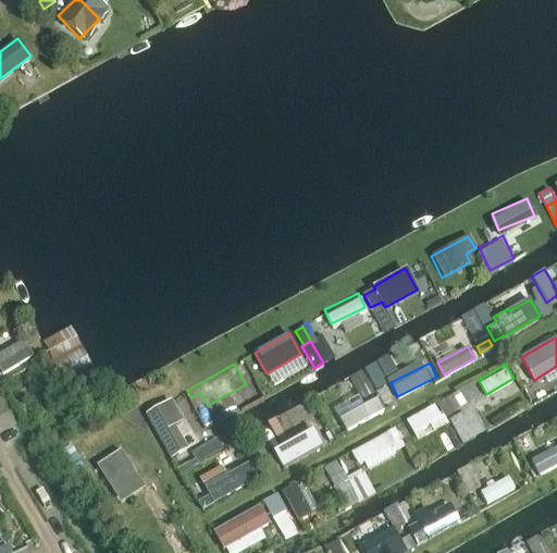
[(363,369),(311,396),(336,439),(386,409),(363,369)]
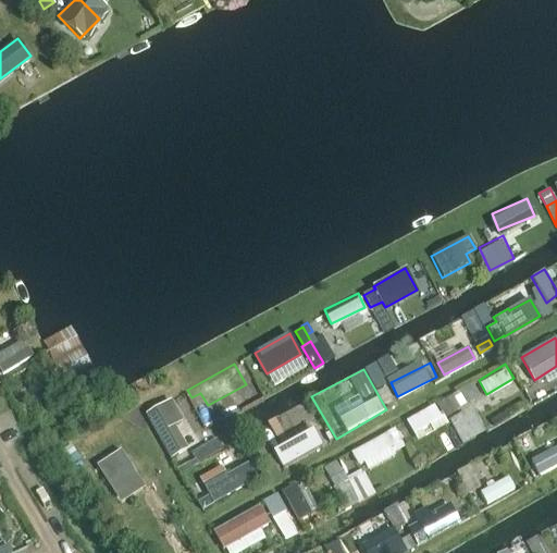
[(436,398),(406,416),(418,439),(449,420),(436,398)]
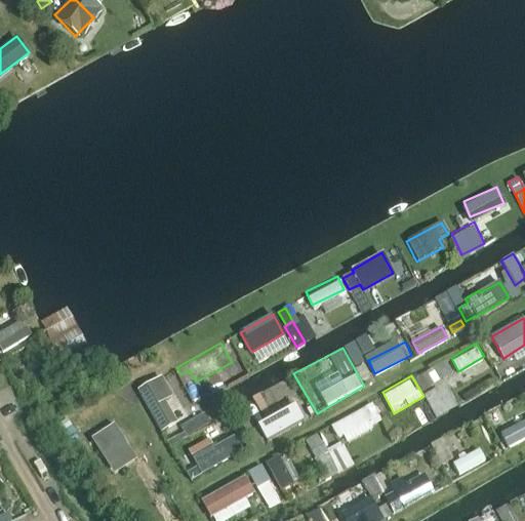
[(138,389),(161,429),(175,421),(166,403),(163,405),(161,400),(170,395),(160,376),(138,389)]
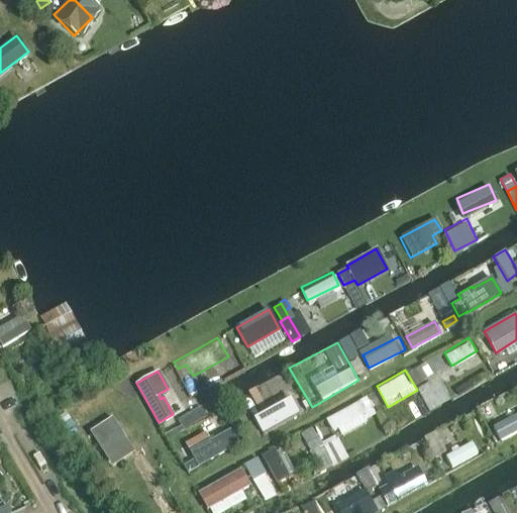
[(264,403),(276,424),(303,409),(292,388),(264,403)]
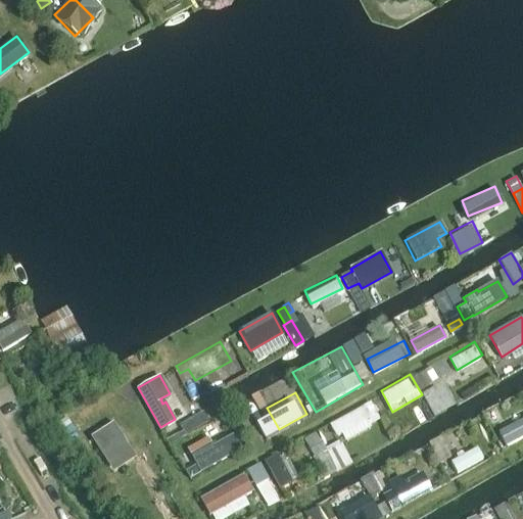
[(373,398),(332,418),(341,438),(382,419),(373,398)]
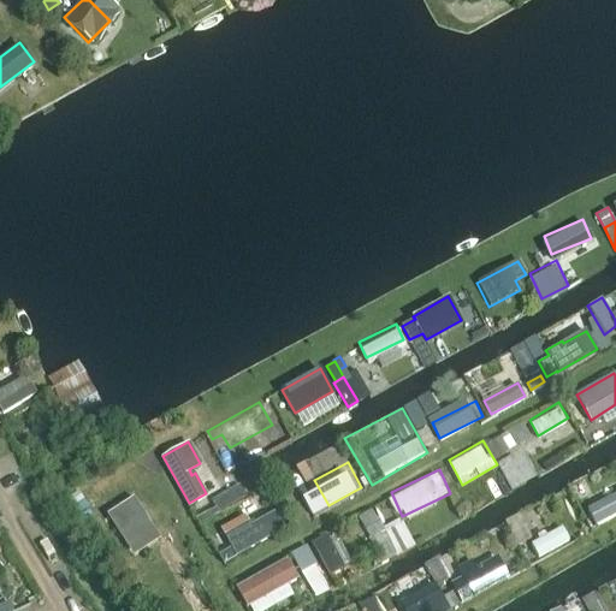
[(240,482),(212,498),(219,509),(246,494),(240,482)]
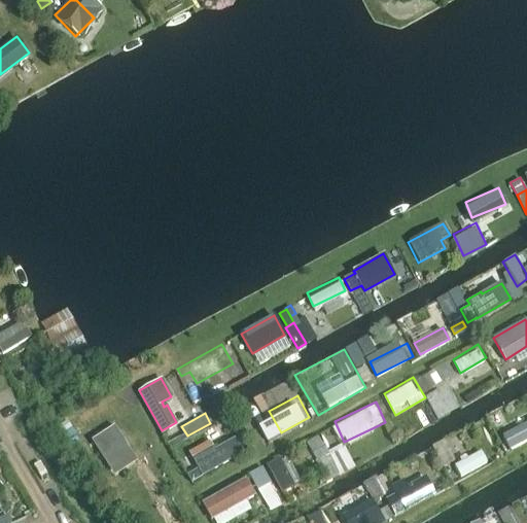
[(526,416),(499,430),(507,446),(526,434),(526,416)]
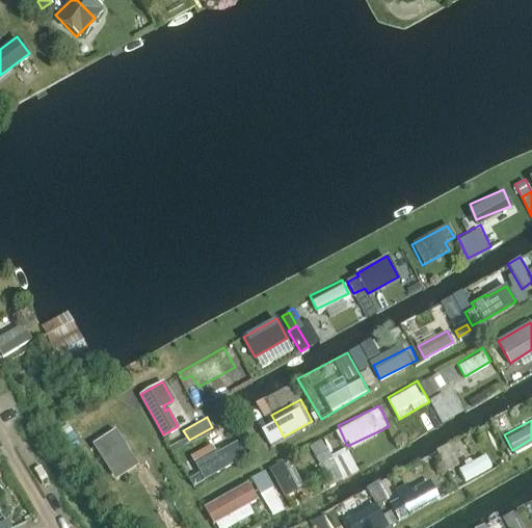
[(115,427),(91,443),(107,468),(131,452),(115,427)]
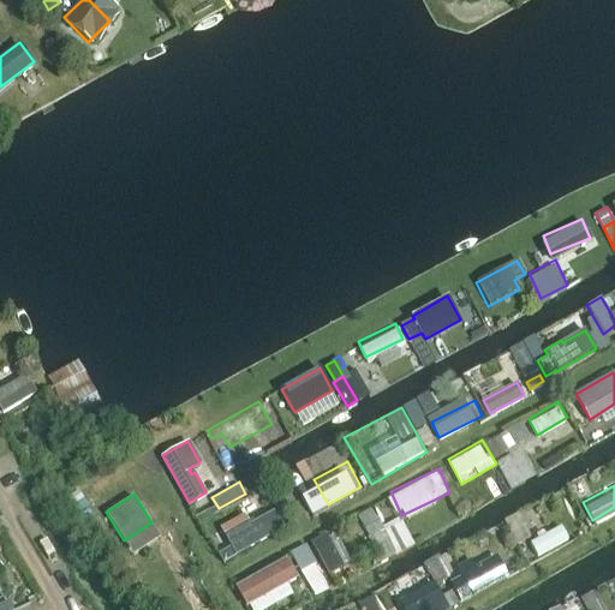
[(371,508),(358,515),(364,525),(376,518),(371,508)]
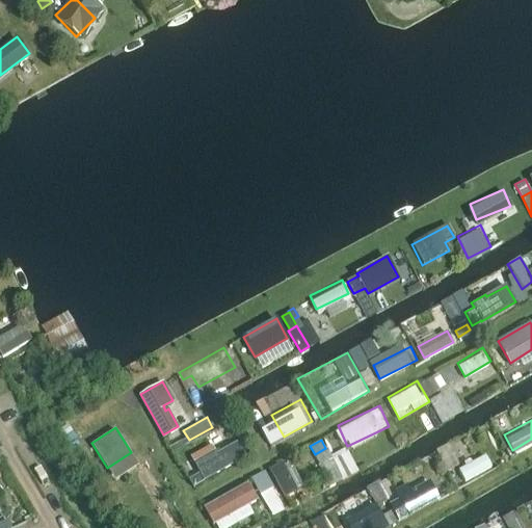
[(200,472),(204,479),(244,456),(236,442),(216,453),(214,450),(193,462),(200,472)]
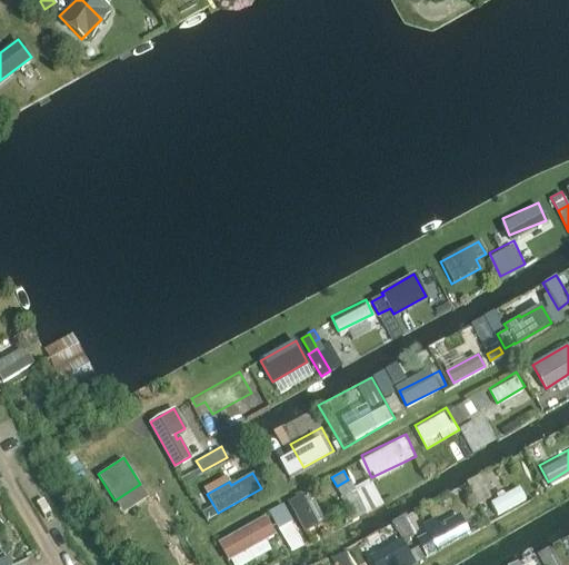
[(370,477),(355,486),(356,487),(368,512),(383,503),(370,477)]
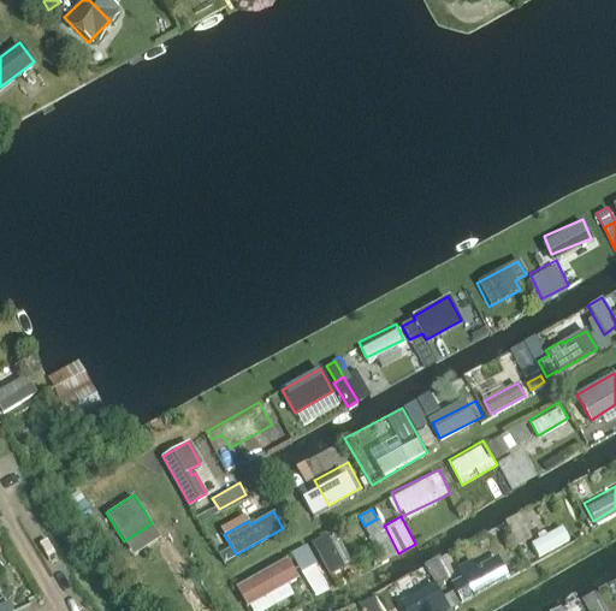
[(561,521),(529,537),(538,553),(569,538),(561,521)]
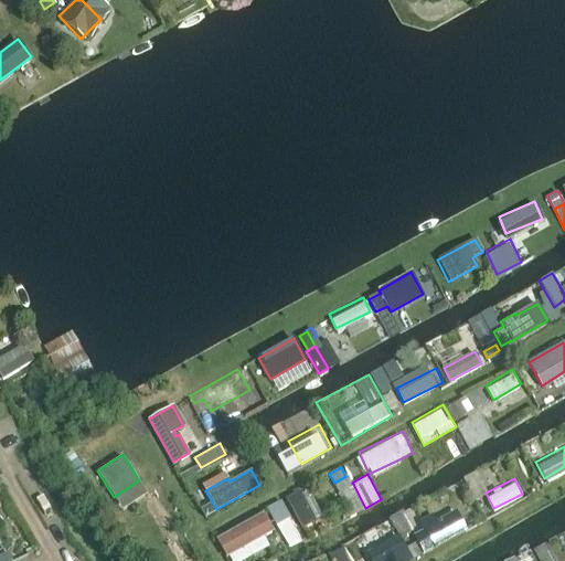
[(353,484),(338,491),(351,516),(365,508),(353,484)]
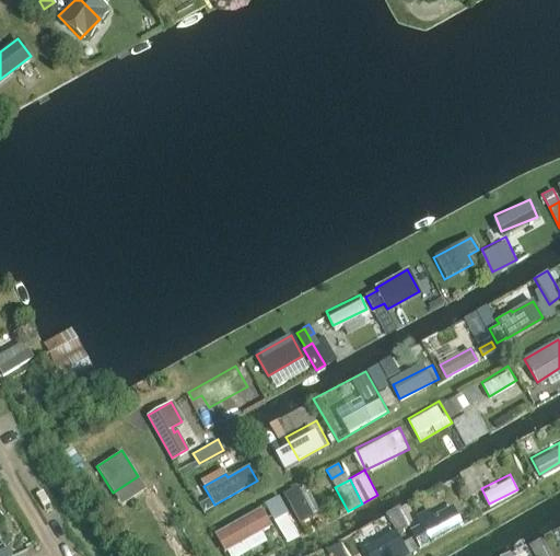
[(281,496),(298,524),(311,517),(295,488),(281,496)]
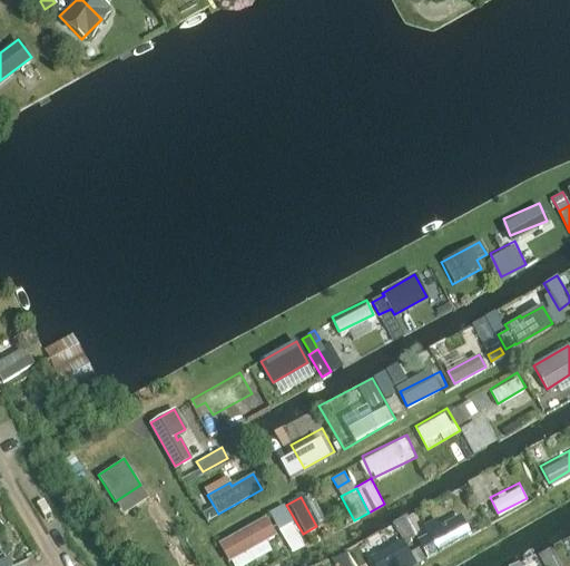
[(283,505),(271,511),(278,527),(291,519),(283,505)]
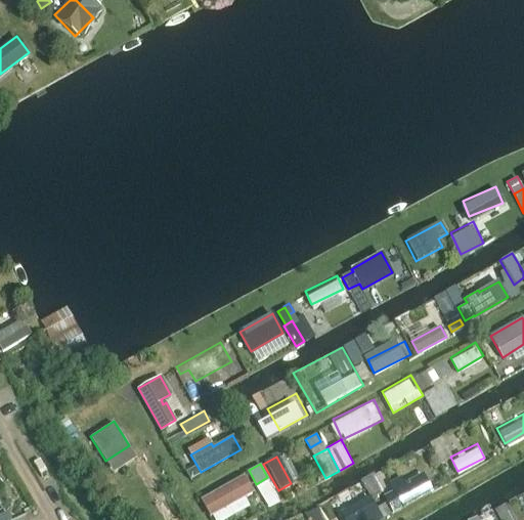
[(190,478),(201,472),(197,465),(186,471),(190,478)]
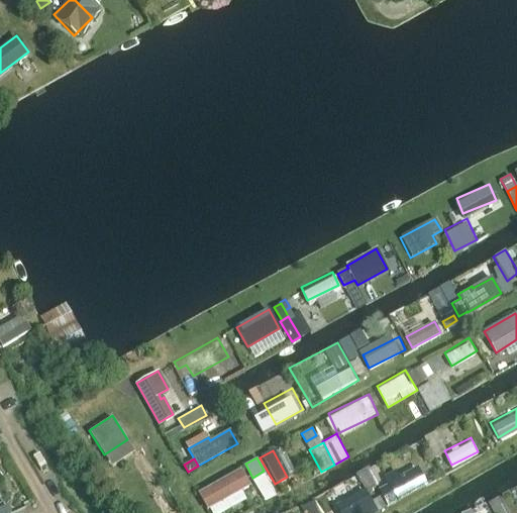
[(400,477),(396,471),(385,478),(397,499),(424,484),(416,468),(400,477)]
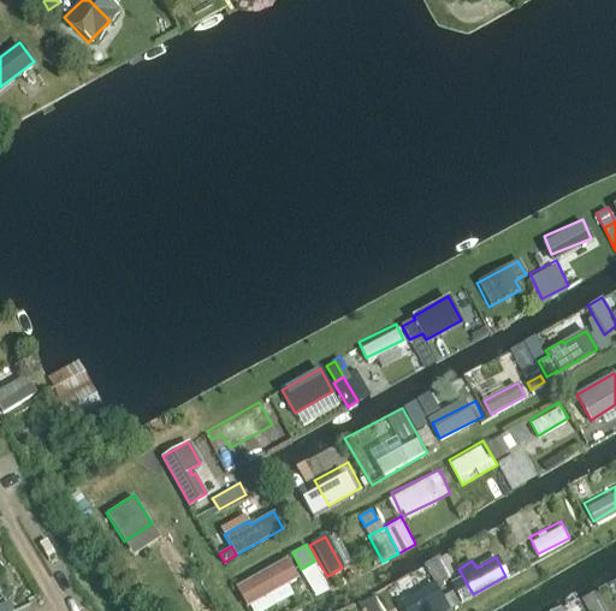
[(236,587),(248,606),(298,577),(286,558),(236,587)]
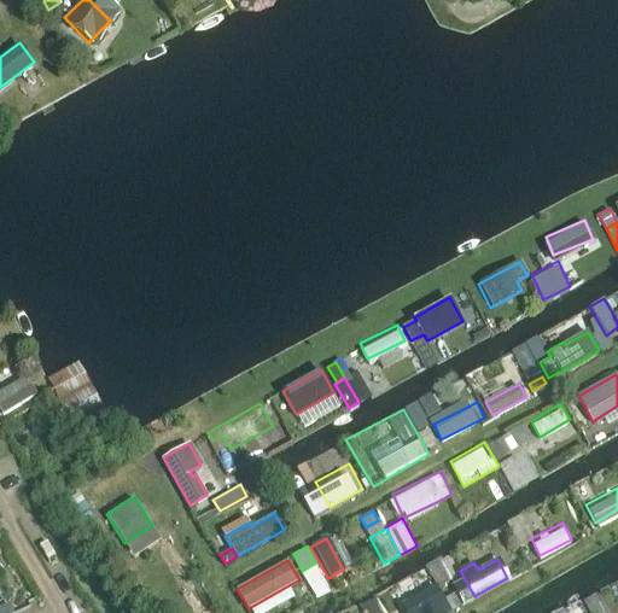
[(466,590),(455,596),(461,607),(473,601),(466,590)]
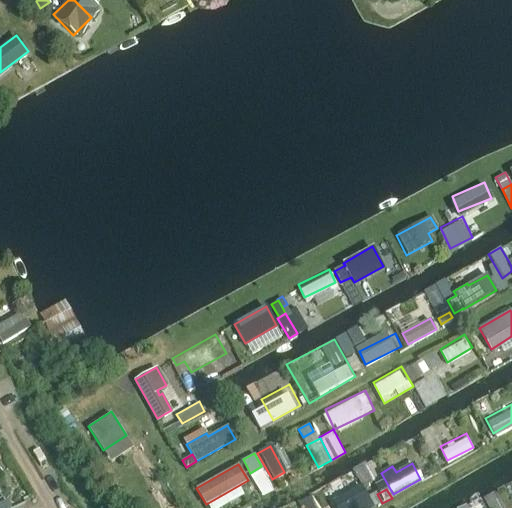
[(334,507),(367,507),(371,506),(362,490),(333,506),(334,507)]
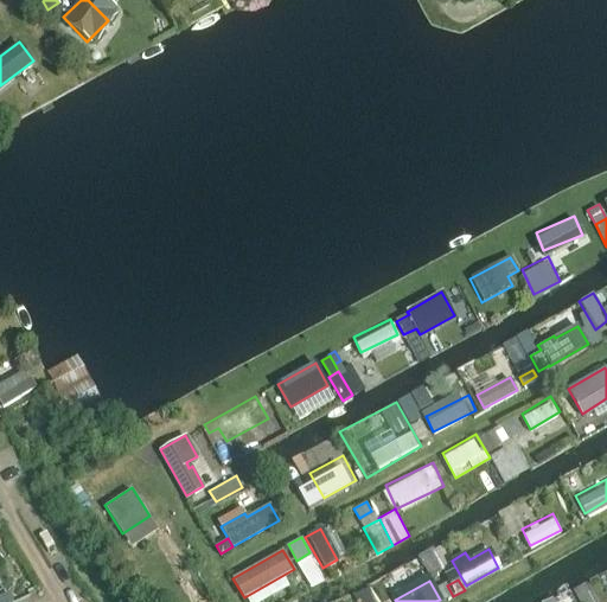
[(376,601),(369,586),(355,593),(358,601),(376,601)]
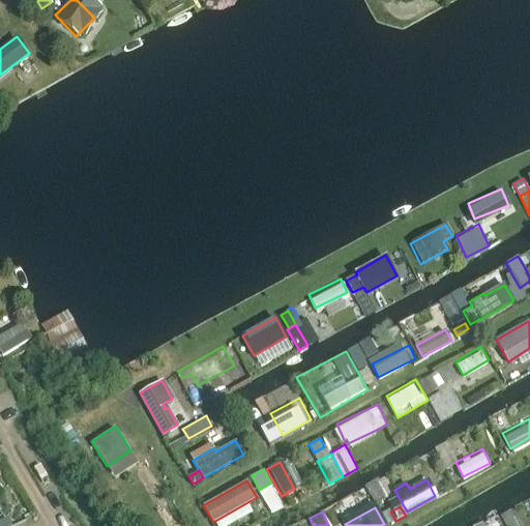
[(8,516),(0,519),(0,525),(7,525),(12,524),(8,516)]
